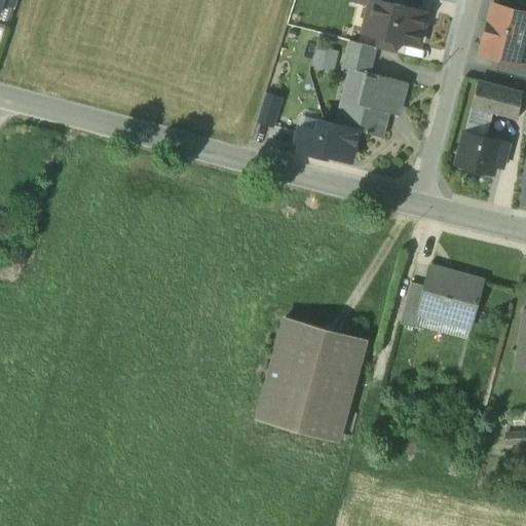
[(388,1),(383,0),(370,0),(370,3),(367,15),(382,20),(378,35),(417,46),(426,11),(388,1)]
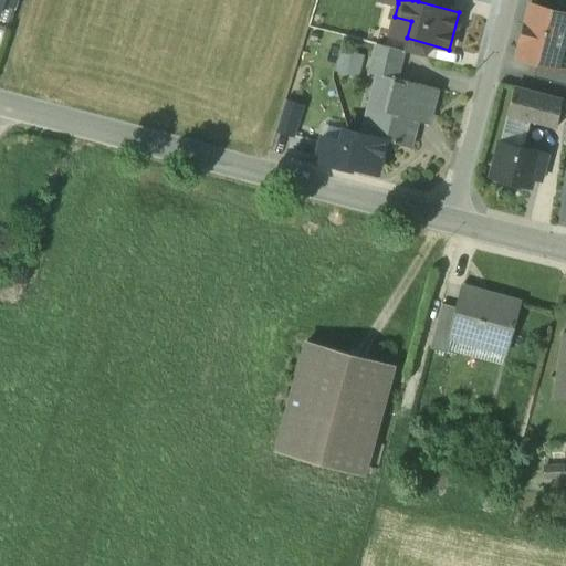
[(565,24),(565,14),(532,6),(526,25),(525,25),(522,40),(523,40),(519,56),(537,62),(555,66),(555,65),(565,24)]
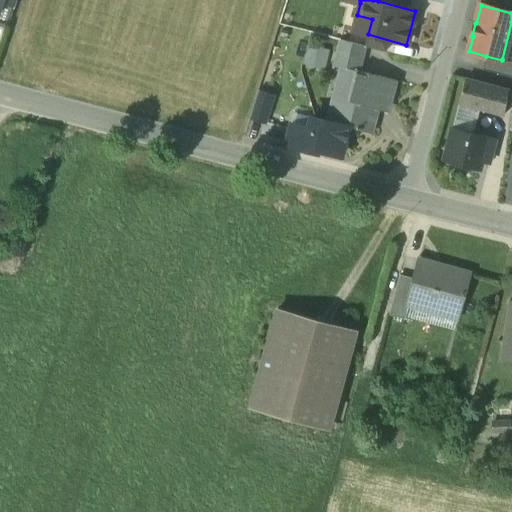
[(366,46),(340,40),(337,52),(363,58),(366,46)]
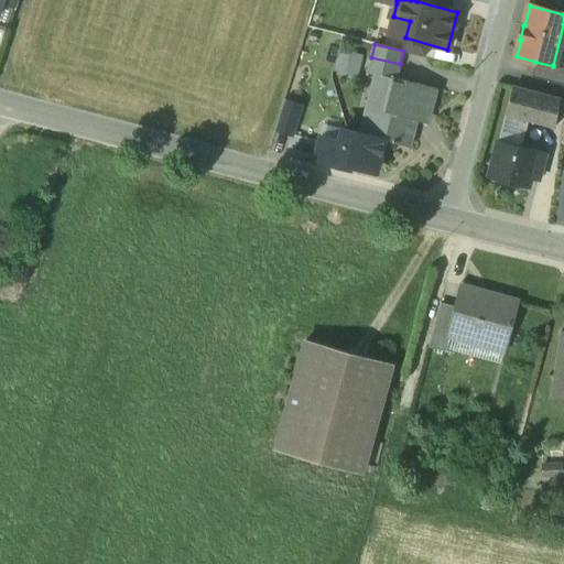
[(340,49),(336,69),(360,75),(365,54),(340,49)]
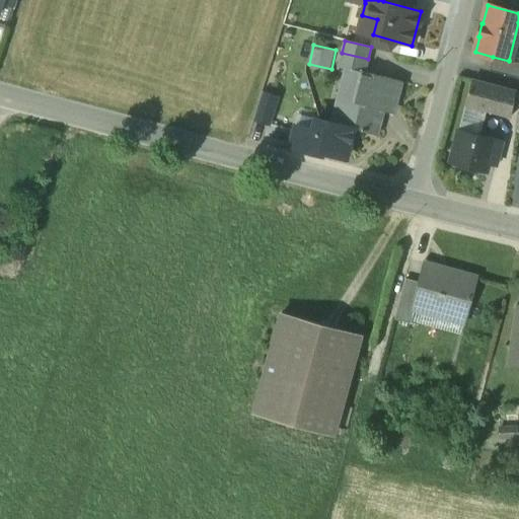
[(368,59),(342,53),(338,67),(345,68),(345,67),(364,72),(368,59)]
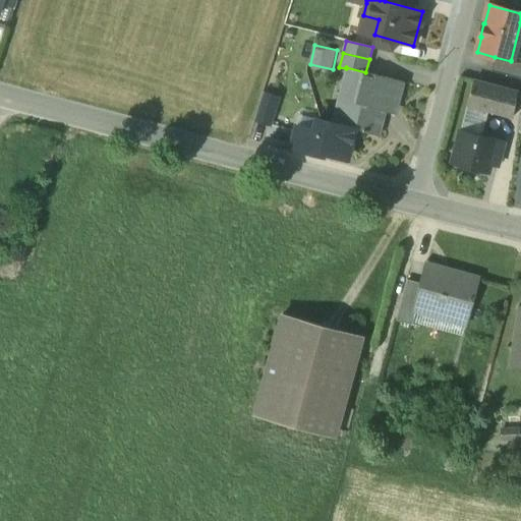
[(511,61),(495,57),(490,70),(520,78),(520,62),(511,60),(511,61)]
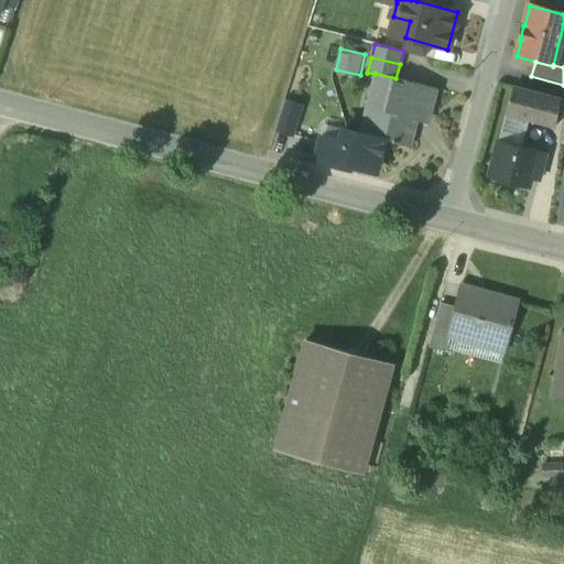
[(396,78),(375,73),(375,74),(359,133),(384,139),(384,140),(410,147),(420,109),(431,111),(436,89),(396,78)]
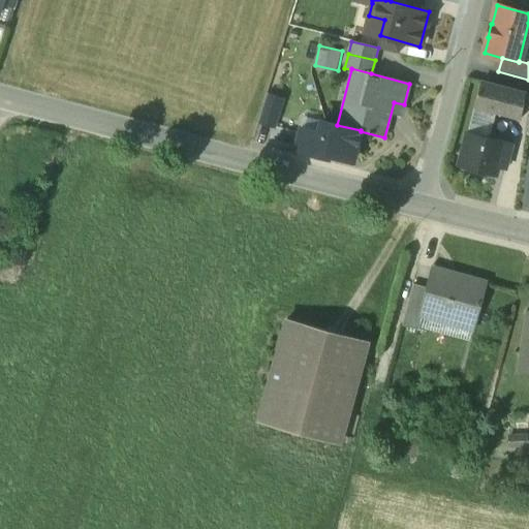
[(525,93),(480,81),(473,106),(495,113),(520,120),(525,93)]
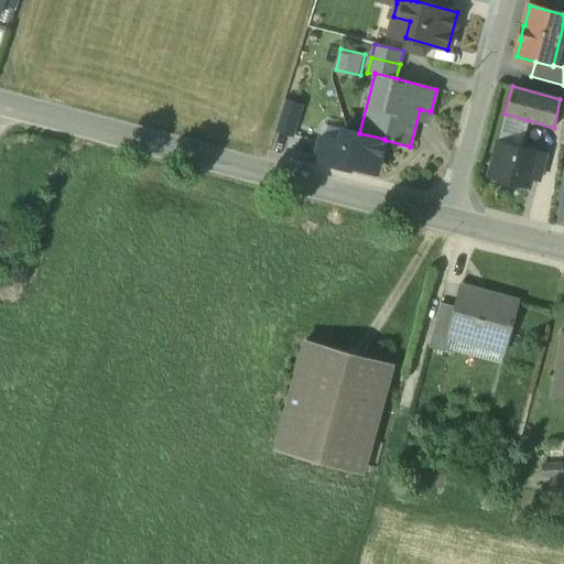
[(301,107),(284,101),(275,129),(292,134),(299,111),(301,107)]
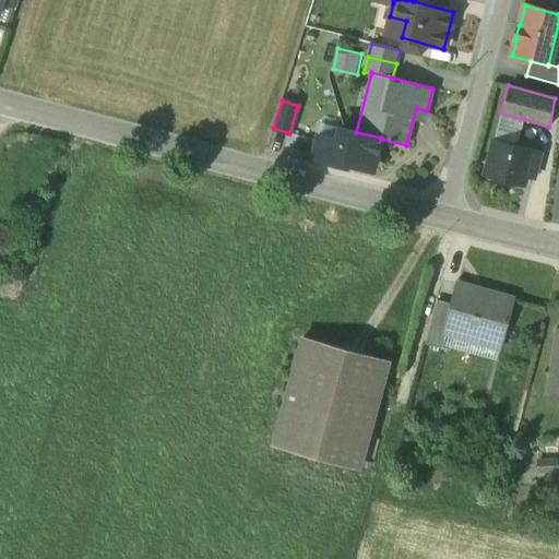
[(523,119),(500,113),(495,139),(516,144),(523,119)]
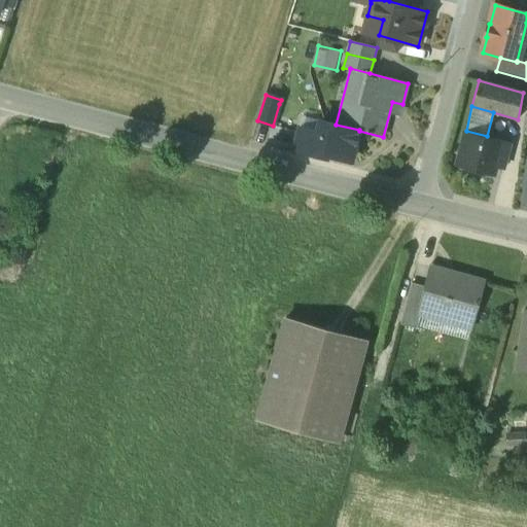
[(336,125),(324,121),(321,133),(300,128),(294,149),(326,157),(326,154),(351,161),(359,131),(359,130),(336,125)]
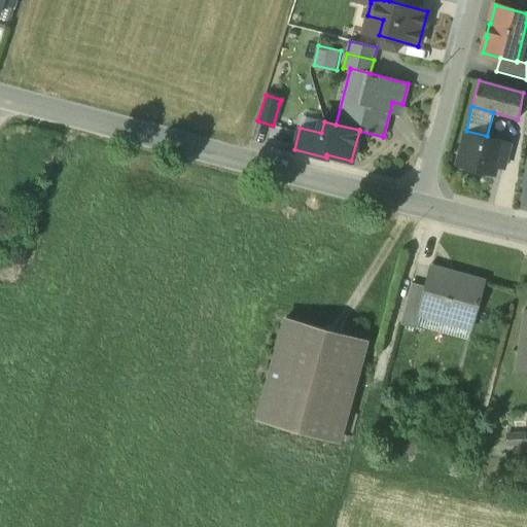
[(466,131),(465,131),(456,166),(493,175),(497,159),(504,161),(508,142),(487,136),(466,131)]
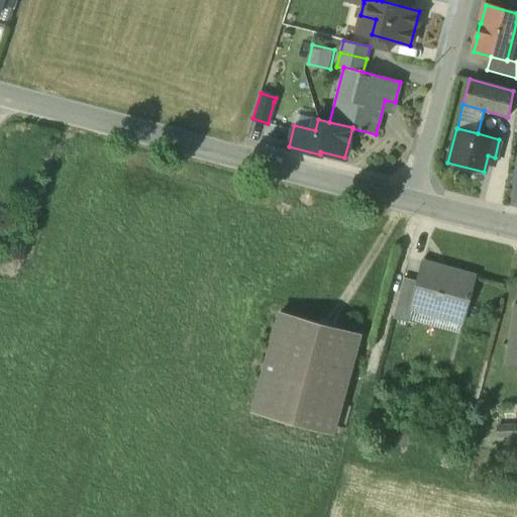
[(472,276),(421,262),(416,280),(409,305),(411,306),(459,319),(472,276)]
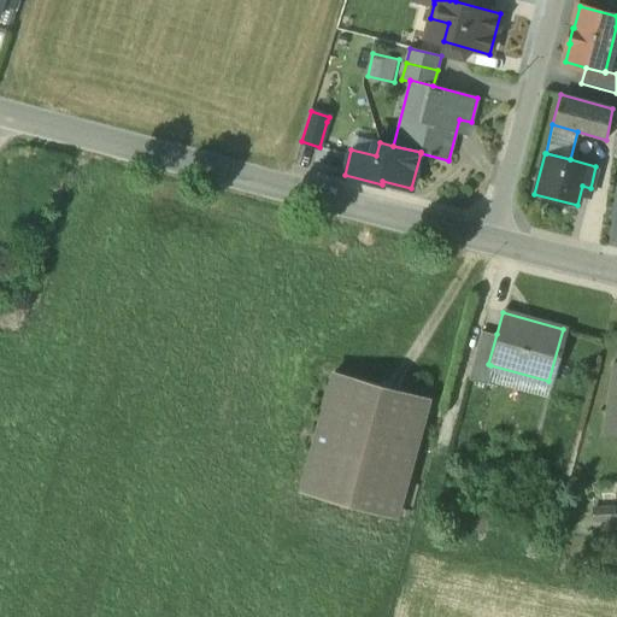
[(482,330),(469,378),(486,383),(491,365),(488,364),(497,334),(482,330)]
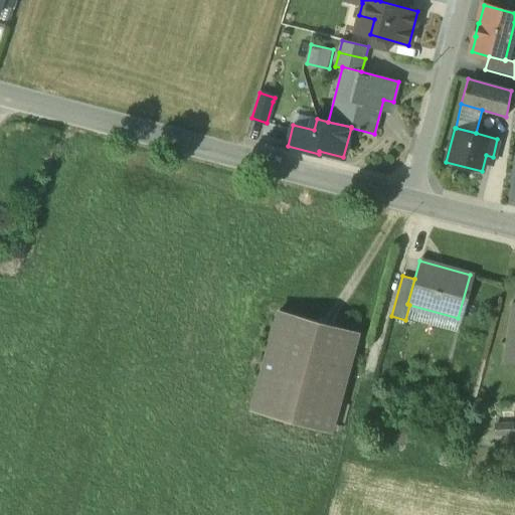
[(514,303),(511,303),(505,362),(514,363),(514,303)]
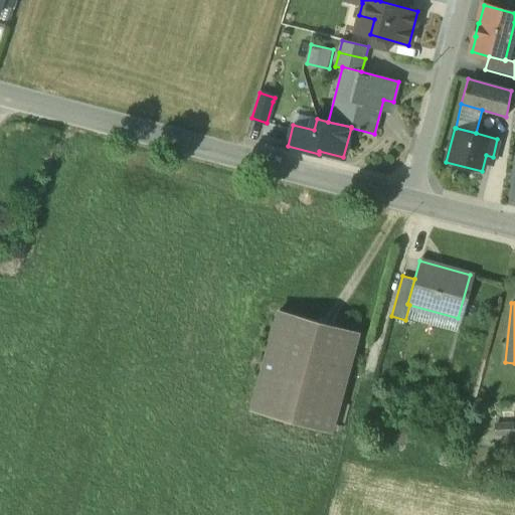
[(357,333),(279,311),(251,408),(330,431),(357,333)]
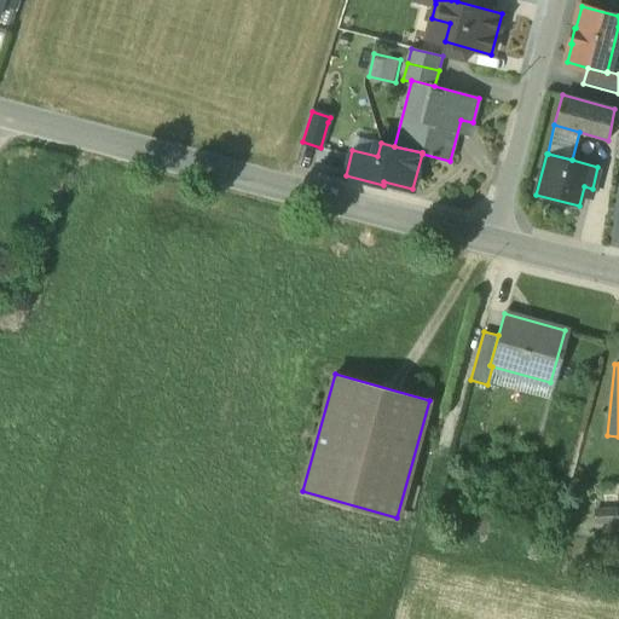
All buildings are outlined.
